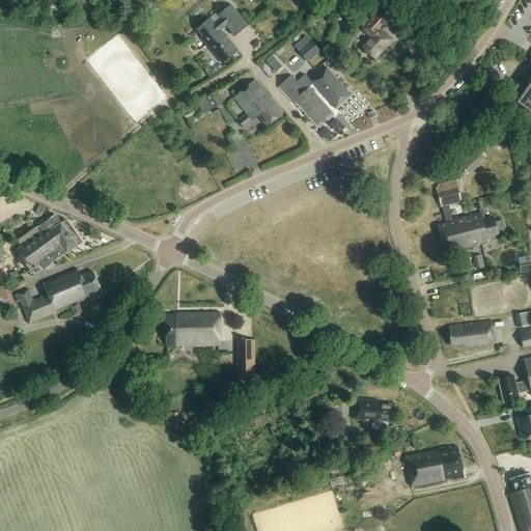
[(222,64),(238,52),(224,34),(223,36),(220,33),(221,32),(220,31),(227,26),(235,36),(249,26),(232,6),(219,17),(222,20),(216,25),(211,19),(196,31),(203,39),(202,40),(222,64)]
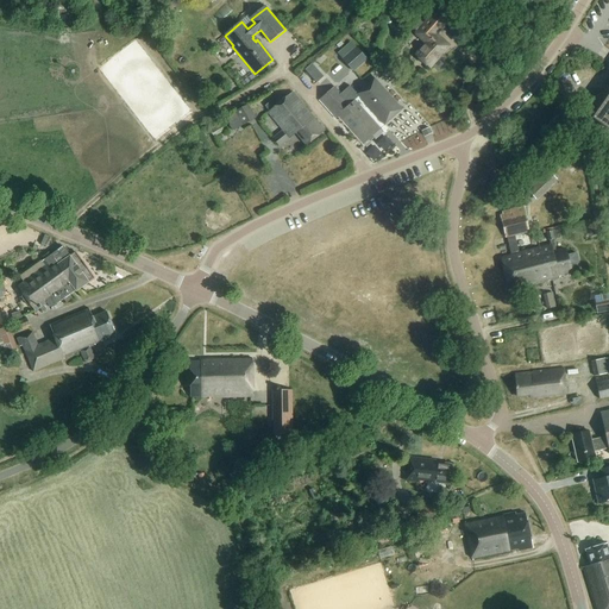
[(443,61),(438,57),(447,46),(435,36),(449,22),(437,11),(415,36),(426,45),(416,56),(429,68),(431,66),(434,69),(439,70),(443,66),(443,61)]
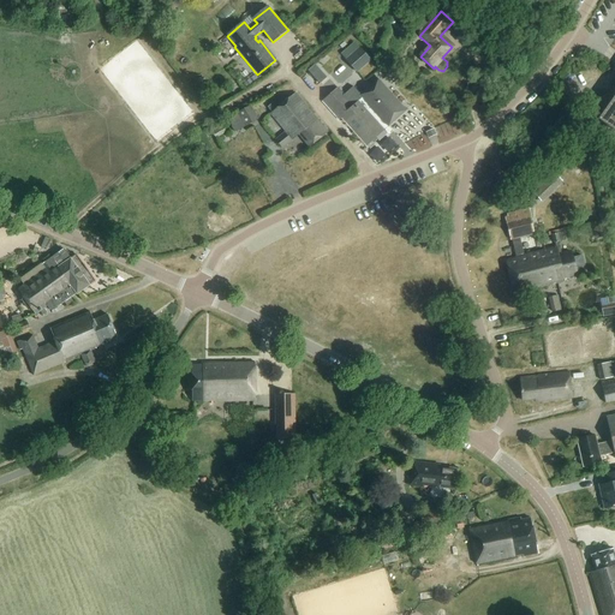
[(359,48),(345,60),(357,73),(371,61),(359,48)]
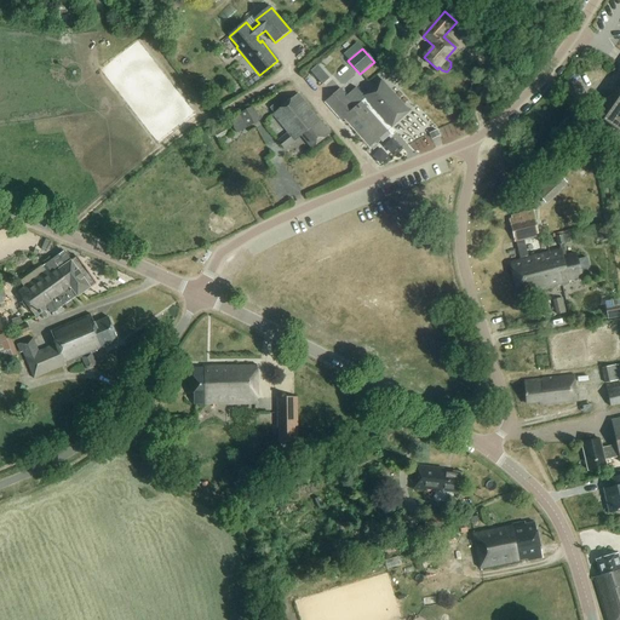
[(392,70),(386,75),(391,80),(397,76),(392,70)]
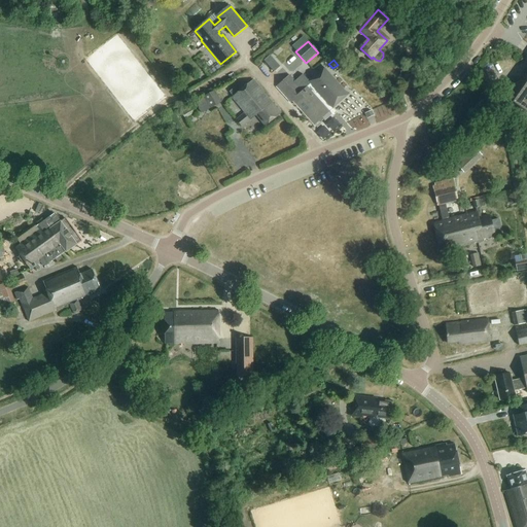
[(292,102),(314,126),(329,111),(327,110),(329,108),(330,107),(332,109),(348,95),(324,68),(309,82),(311,84),(303,91),(290,76),(277,88),(290,103),(292,102)]
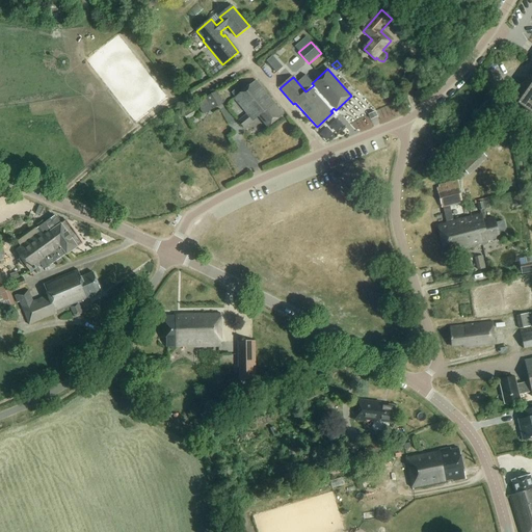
[(531,69),(517,89),(525,95),(517,104),(527,111),(525,114),(530,118),(531,115),(531,69)]
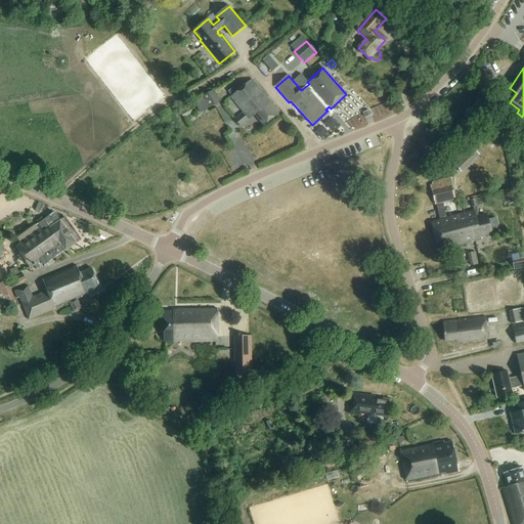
[(279,114),(252,80),(230,98),(244,114),(234,121),(241,128),(255,116),(264,127),(279,114)]
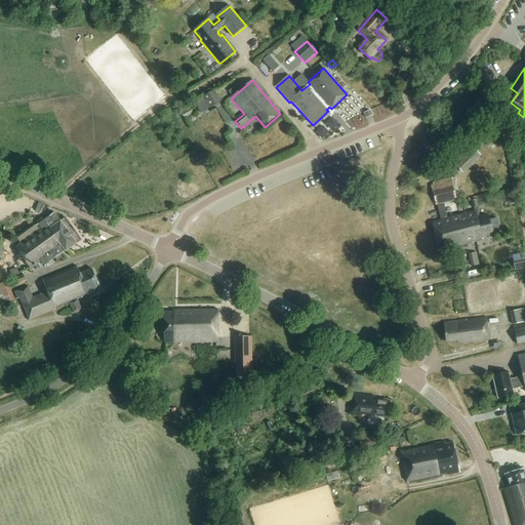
[(202,96),(209,109),(220,103),(214,90),(202,96)]
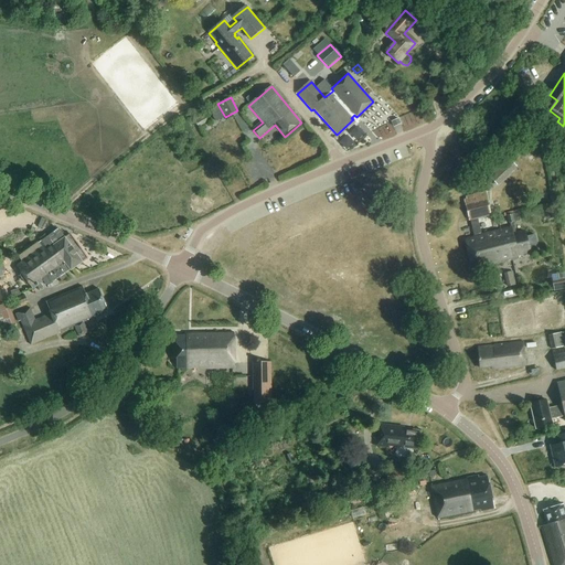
[(193,119),(199,128),(208,123),(203,114),(193,119)]
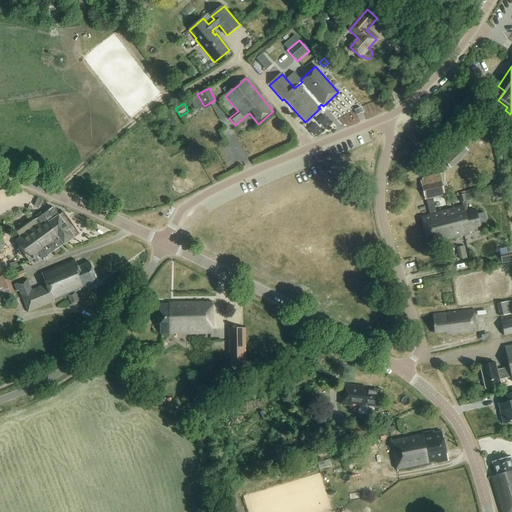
[(454,145),(449,150),(459,160),(464,155),(454,145)]
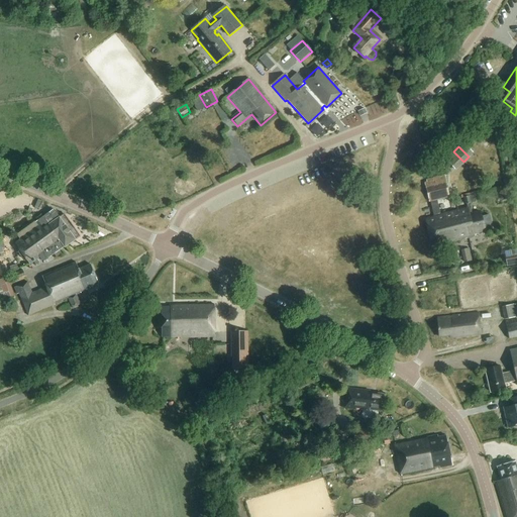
[(444,177),(426,181),(428,188),(425,188),(429,203),(449,198),(444,177)]
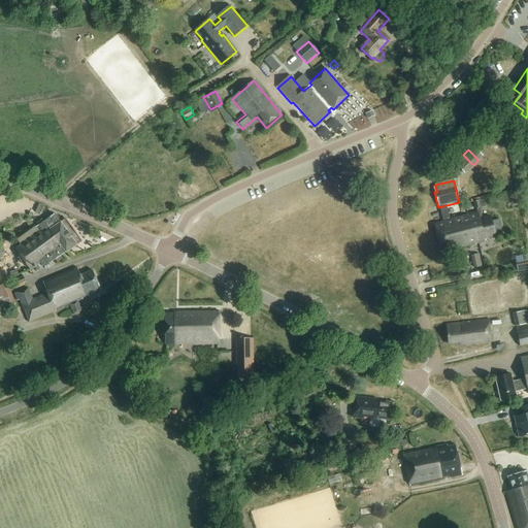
[(479,215),(434,225),(441,253),(482,243),(482,240),(485,239),(494,237),(493,231),(501,229),(499,220),(491,222),(490,218),(480,220),(479,215)]
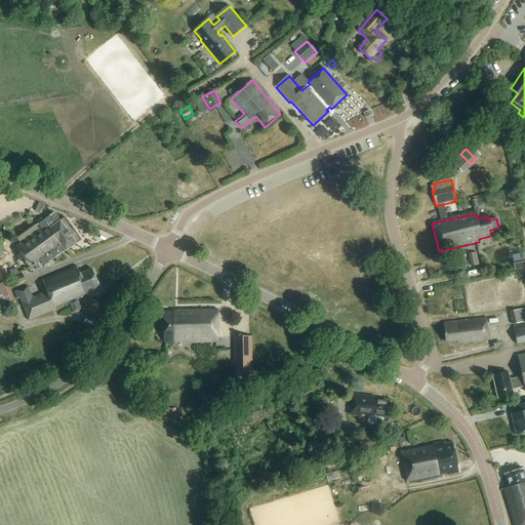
[(42,267),(81,240),(66,218),(59,223),(54,214),(37,227),(39,231),(15,247),(29,267),(38,260),(42,267)]
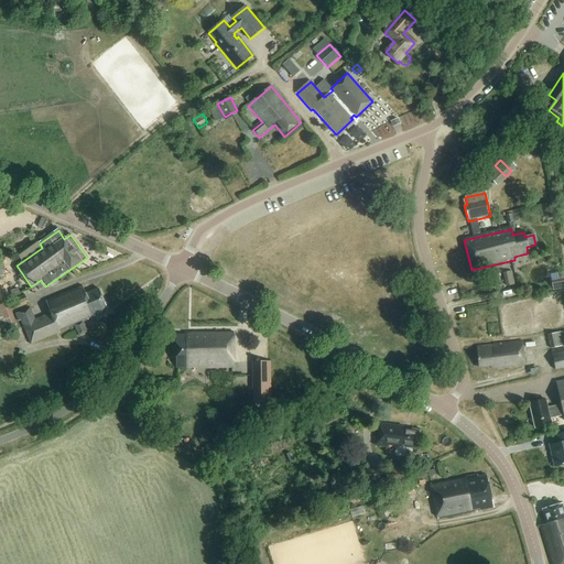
[(513,270),(505,272),(506,284),(516,283),(513,270)]
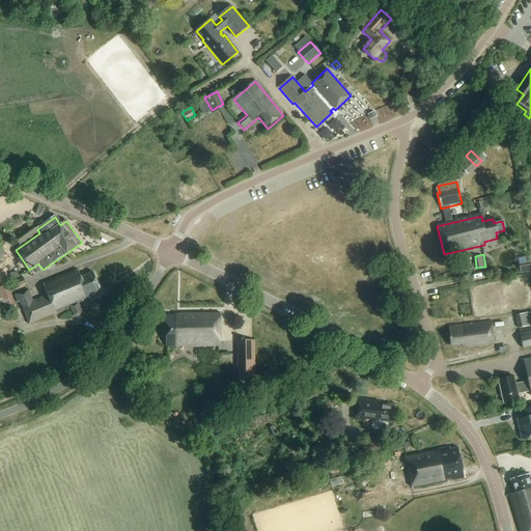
[(530,266),(520,268),(521,276),(530,274),(530,266)]
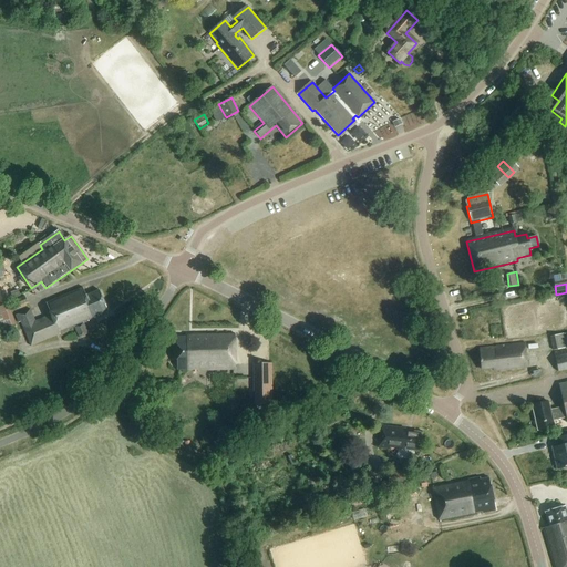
[(100,315),(107,311),(100,290),(86,296),(83,288),(45,303),(51,315),(34,322),(30,309),(14,316),(18,323),(20,322),(31,347),(60,334),(60,333),(74,327),(79,338),(90,333),(85,323),(89,321),(89,320),(100,316),(100,315)]
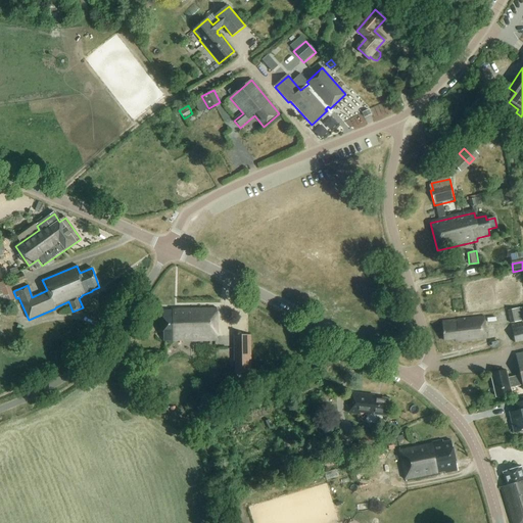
[(22,274),(11,278),(14,284),(26,280),(22,274)]
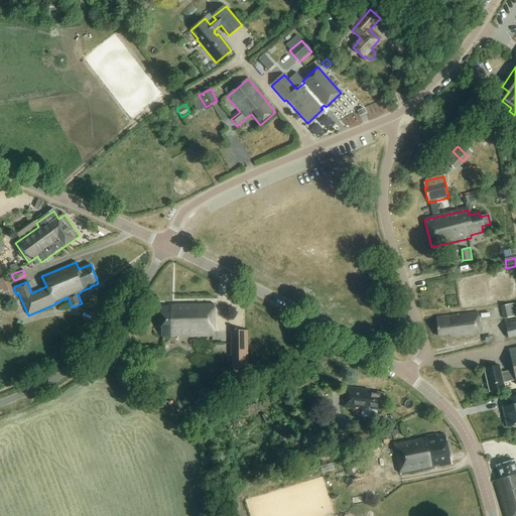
[(0,279),(0,297),(3,306),(13,302),(11,297),(14,295),(8,277),(0,279)]
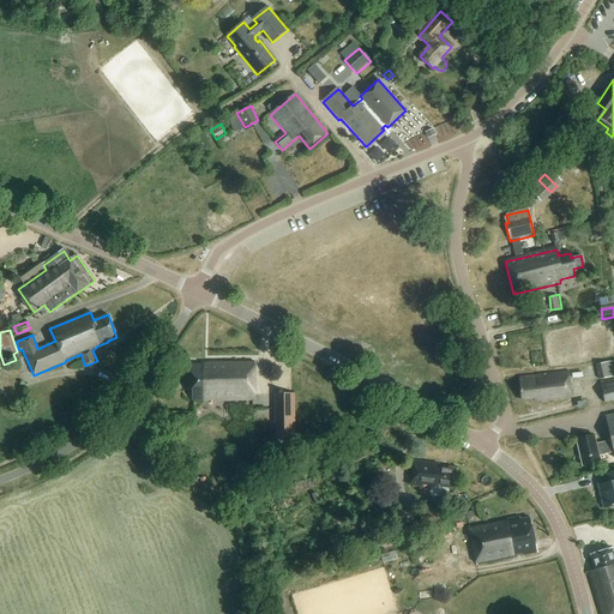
[(613,378),(613,361),(596,365),(600,381),(613,378)]
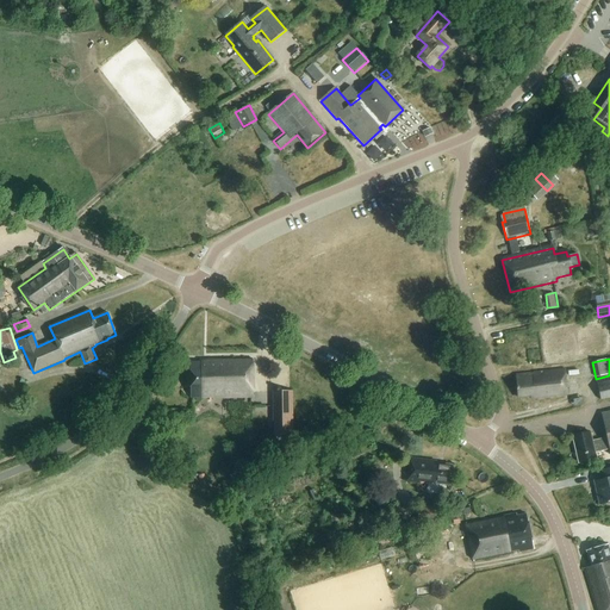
[(191,398),(253,397),(253,360),(200,360),(200,361),(191,361),(191,398)]
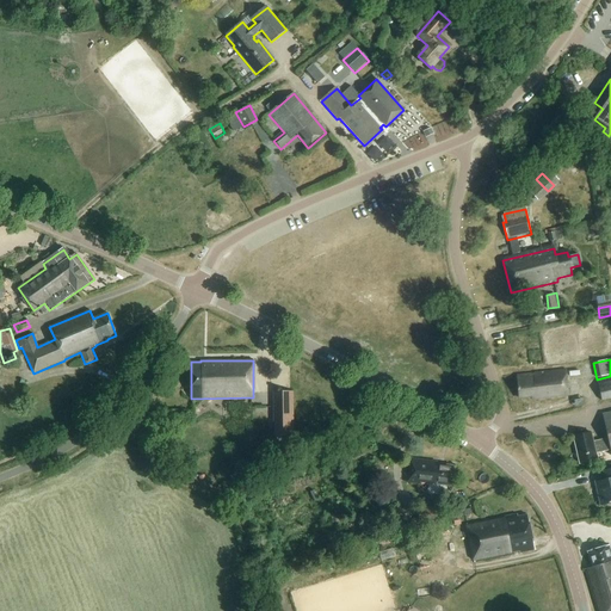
[(530,400),(566,396),(563,372),(516,377),(518,397),(530,396),(530,400)]
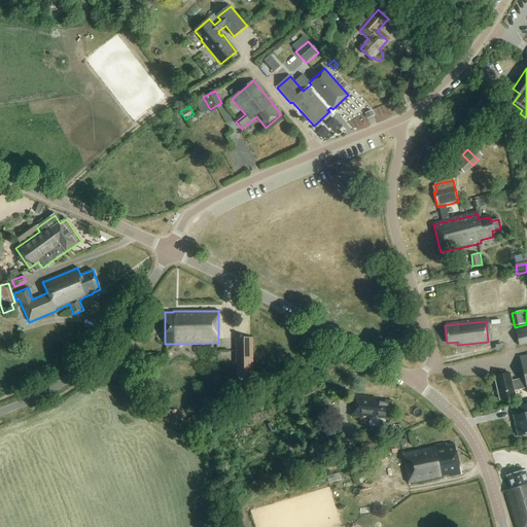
[(526,324),(515,327),(519,347),(526,345),(526,324)]
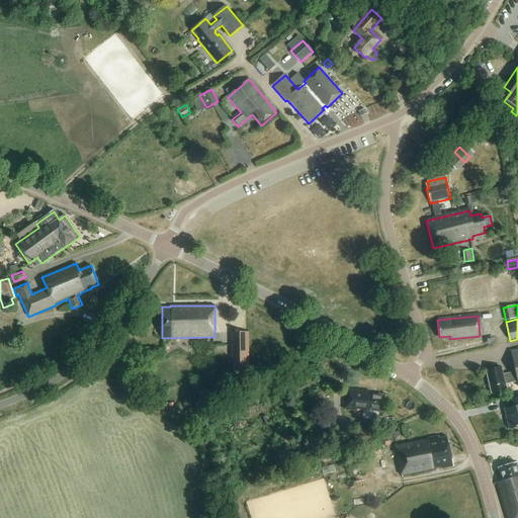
[(249,332),(232,333),(232,371),(249,371),(249,332)]
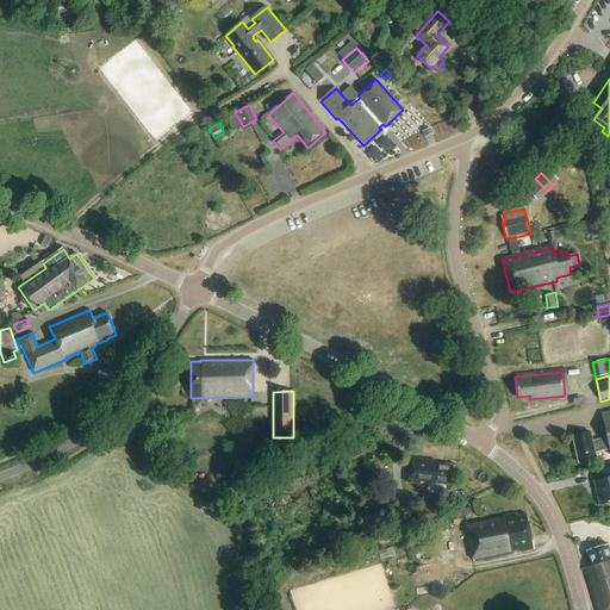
[(609,453),(609,412),(601,415),(607,439),(592,442),(590,433),(573,436),(579,464),(596,459),(595,453),(609,450),(609,453)]
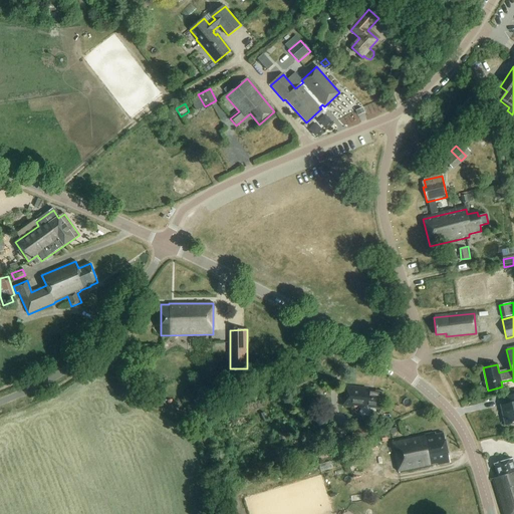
[(377,410),(379,393),(366,391),(367,390),(344,387),(341,408),(353,409),(353,407),(377,410)]
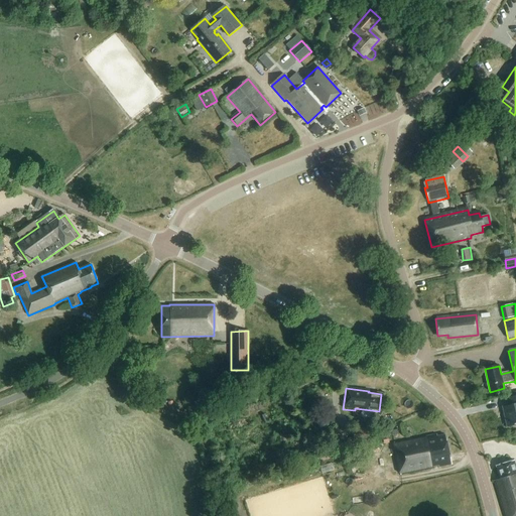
[(503,407),(508,426),(515,424),(515,395),(509,398),(511,405),(503,407)]
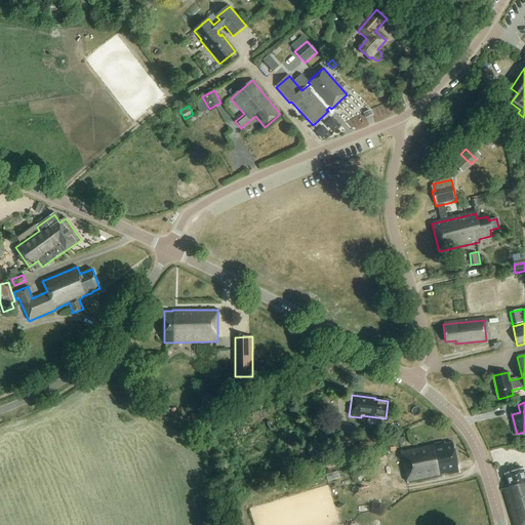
[(407,483),(458,474),(452,445),(444,447),(444,443),(401,452),(407,483)]
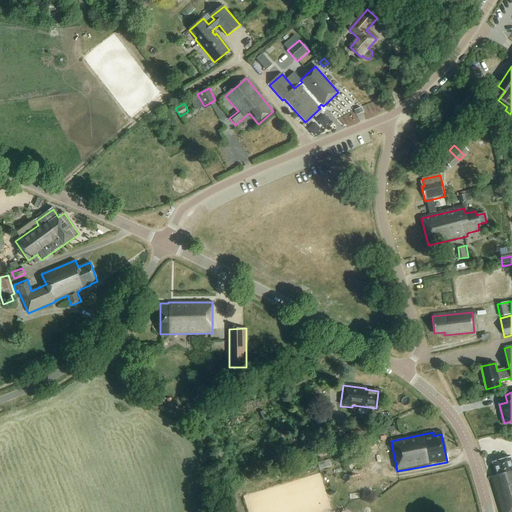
[(500,511),(511,511),(511,464),(509,458),(491,463),(495,475),(490,477),(500,511)]
